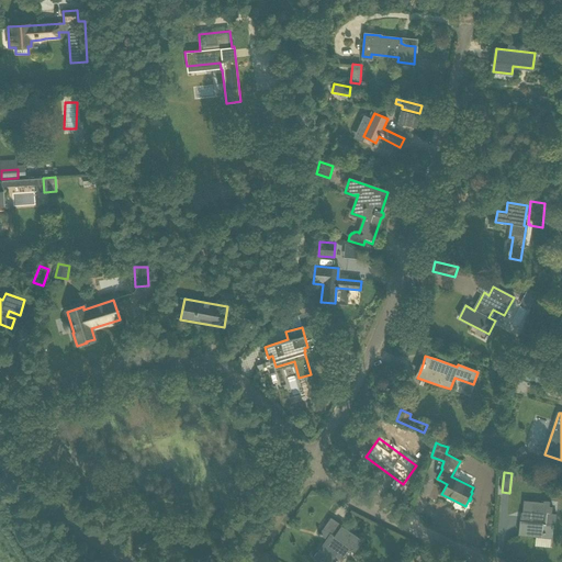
[(530,518),(520,517),(518,535),(552,539),(553,524),(544,523),(547,503),(532,502),(530,518)]
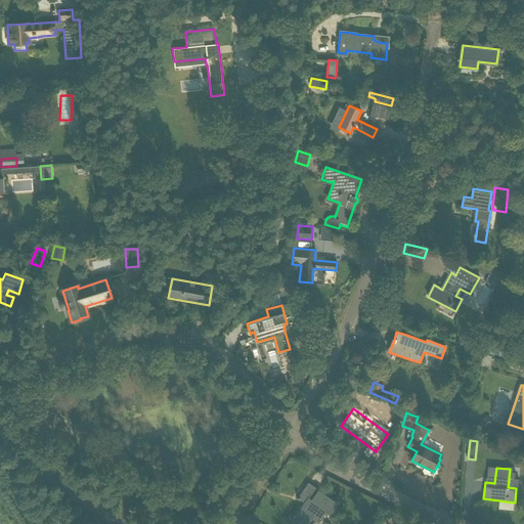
[(326,511),(331,513),(337,504),(317,490),(318,489),(308,483),(297,498),(304,504),(292,521),(296,523),(312,523),(318,517),(320,519),(326,511)]
